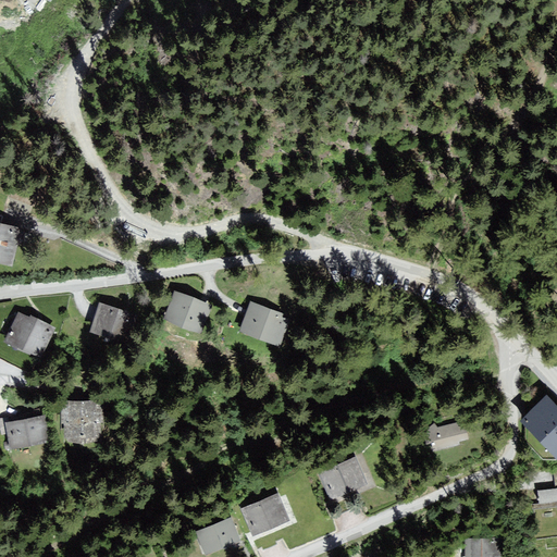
[(0,263),(16,268),(25,229),(0,221),(0,263)]
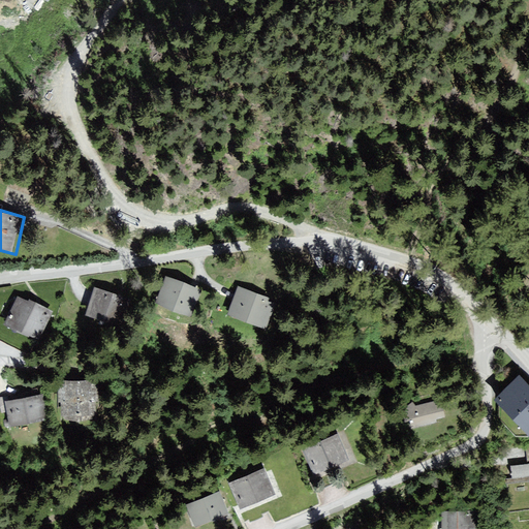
[(206,292),(169,277),(158,304),(194,319),(206,292)]
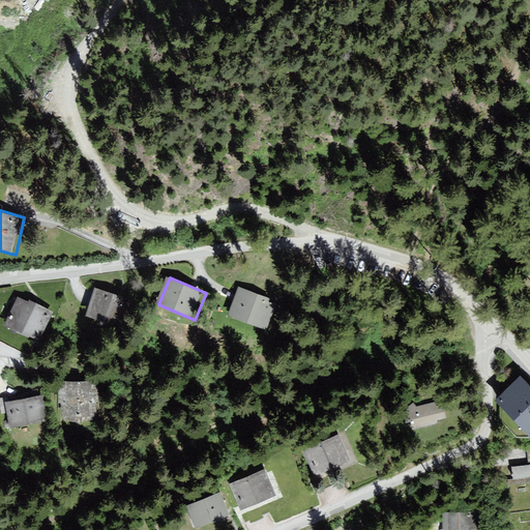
[(277,299),(237,287),(228,317),(267,330),(277,299)]
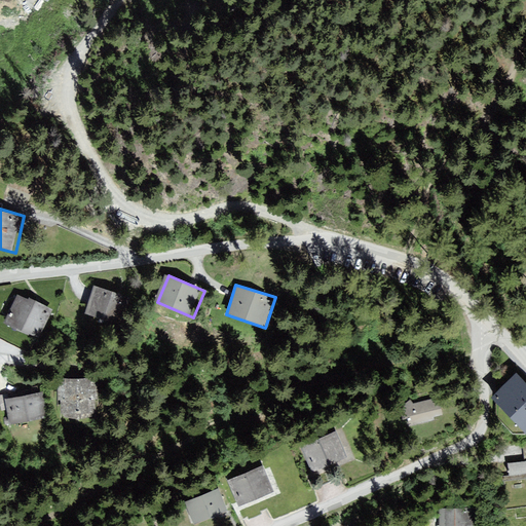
[(133,299),(97,288),(87,315),(123,327),(133,299)]
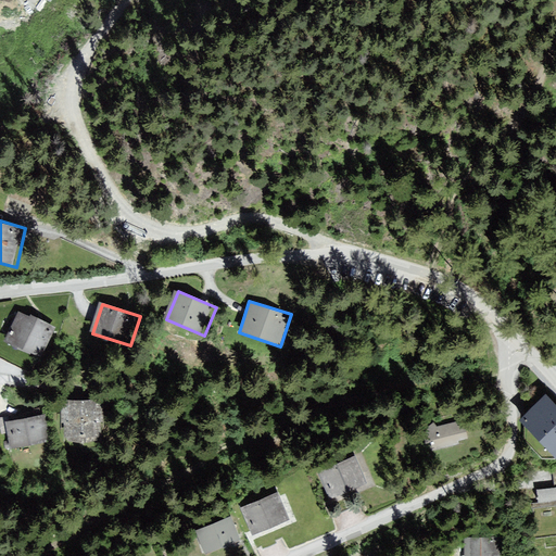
[(42,356),(53,329),(20,315),(8,341),(42,356)]
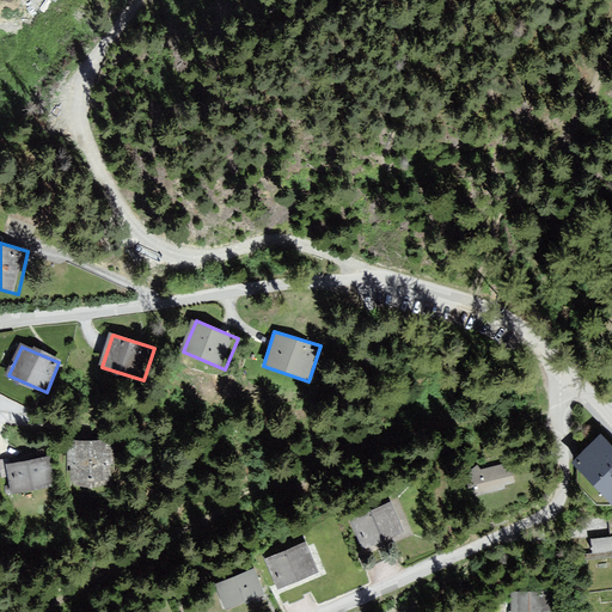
[(611,500),(611,442),(601,432),(573,458),(611,500)]
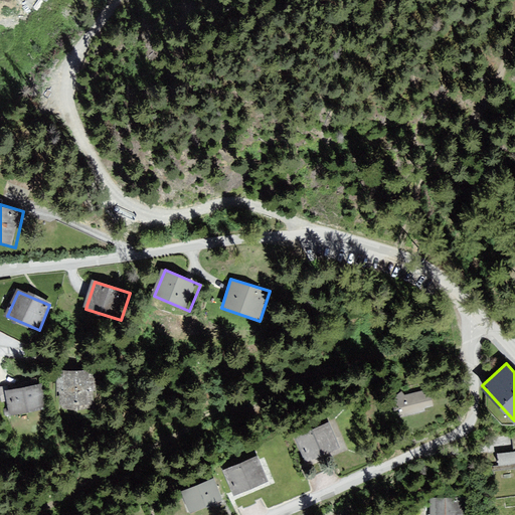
[(56,374),(61,409),(92,405),(88,371),(56,374)]
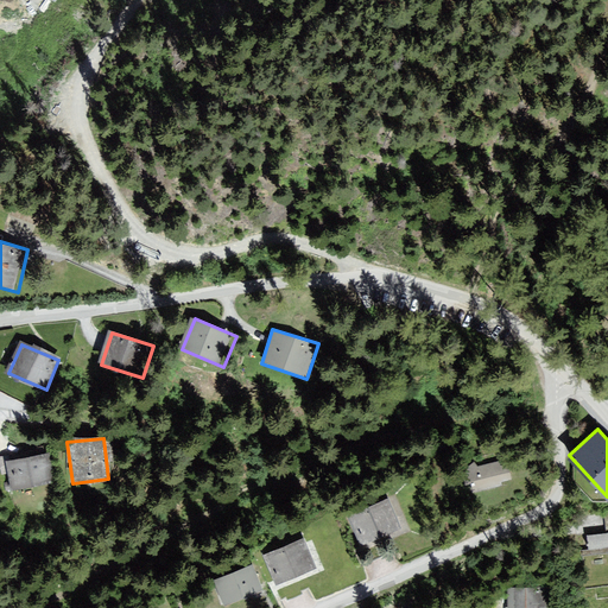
[(55,485),(48,453),(6,461),(13,493),(55,485)]
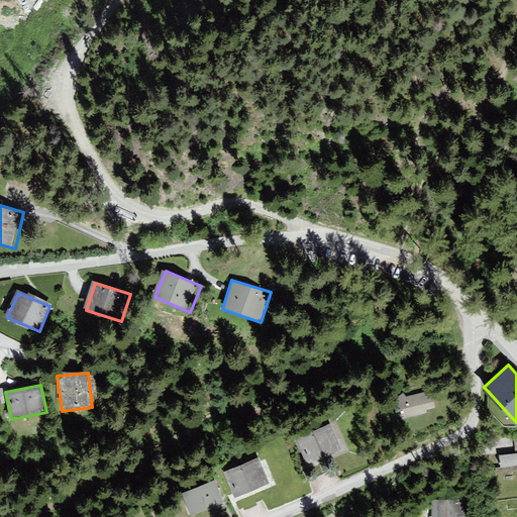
[(435,407),(431,390),(393,400),(397,411),(401,410),(403,418),(427,412),(426,409),(435,407)]
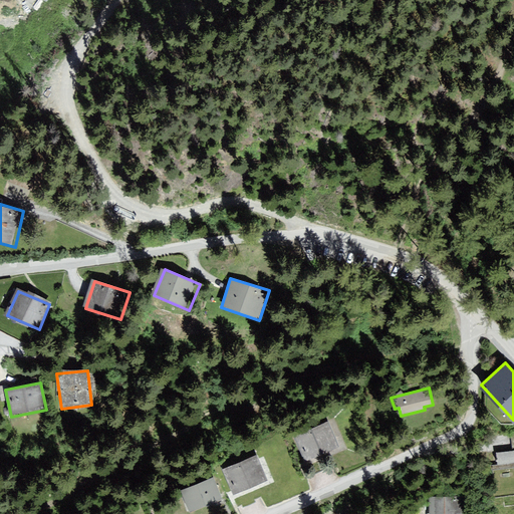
[(328,420),(294,435),(305,460),(339,446),(328,420)]
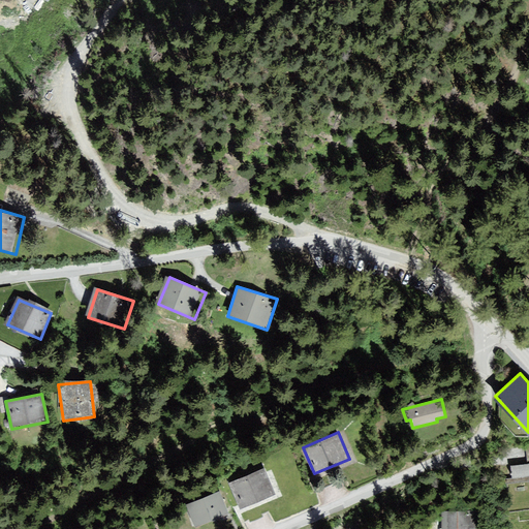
[(528,463),(510,465),(511,477),(528,475),(528,463)]
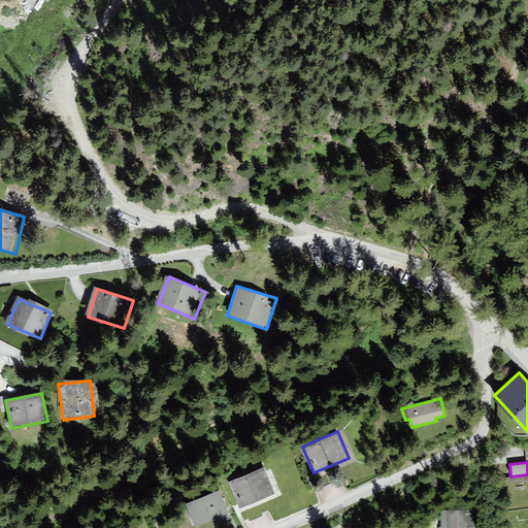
[(240,507),(275,492),(264,465),(229,481),(240,507)]
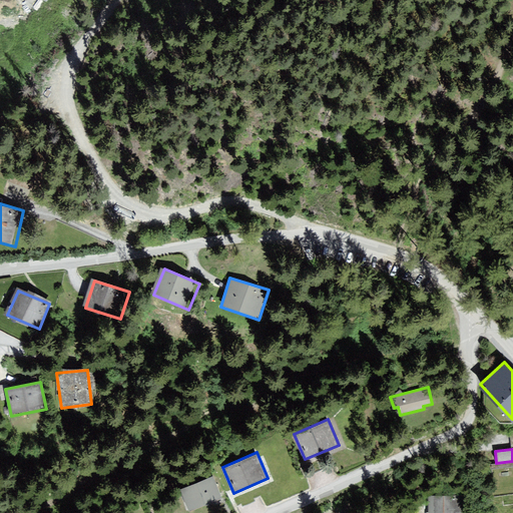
[(220,497),(211,474),(180,487),(189,509),(220,497)]
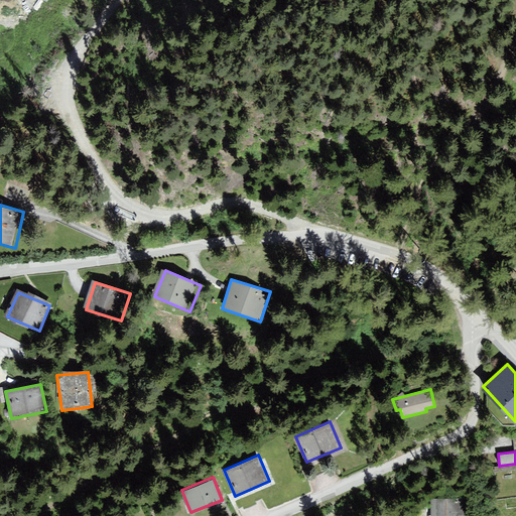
[(463,515),(462,497),(430,498),(431,515),(463,515)]
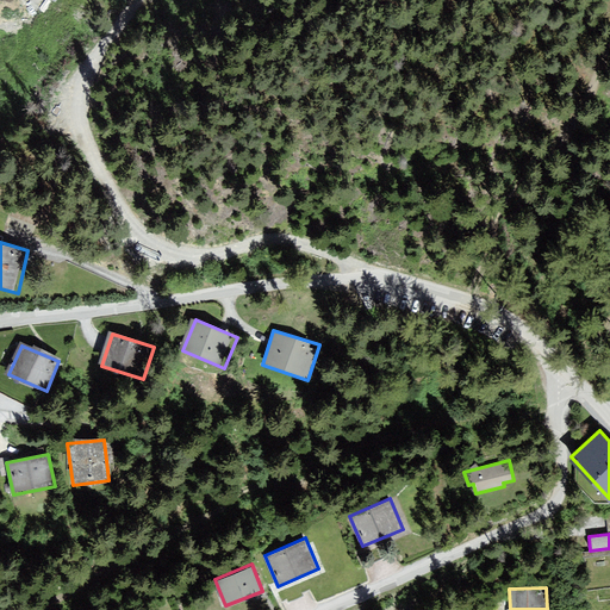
All buildings are outlined.
